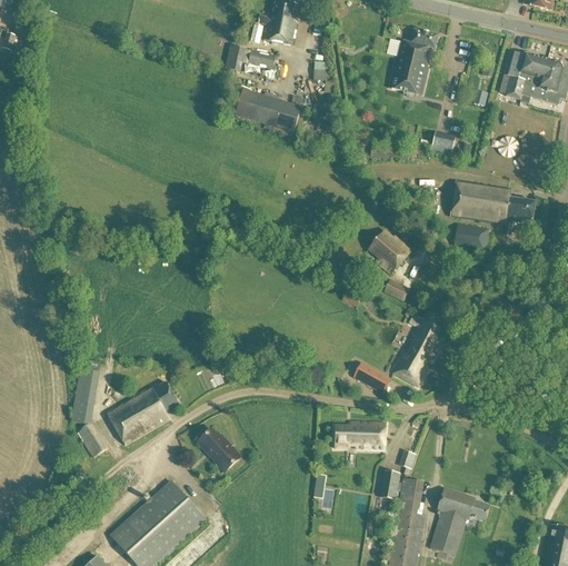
[(0,7),(7,10),(10,0),(0,0),(0,7)]
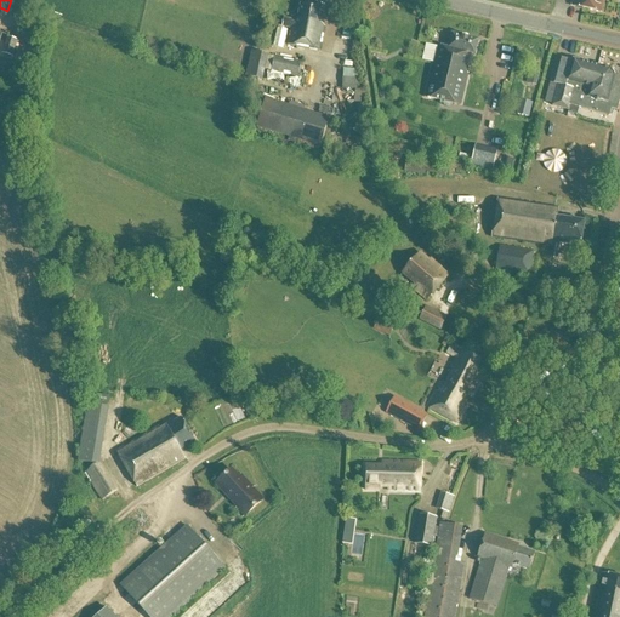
[(318,50),(323,26),(319,22),(323,4),(305,0),(299,0),(295,16),(290,20),(285,44),(318,50)]
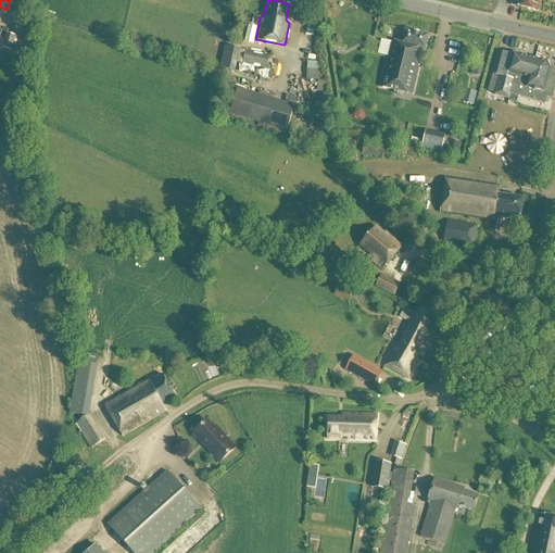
[(513,0),(512,3),(537,10),(539,0),(513,0)]
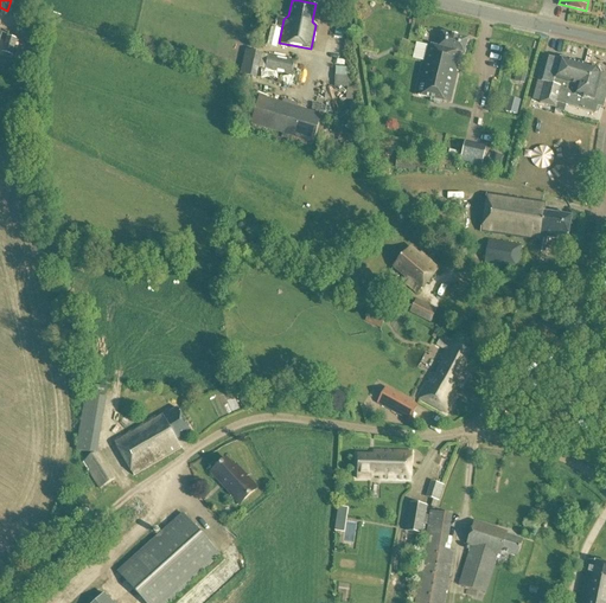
[(464,52),(467,37),(440,31),(438,45),(427,43),(423,53),(425,55),(423,59),(422,59),(414,94),(450,102),(461,51),(464,52)]
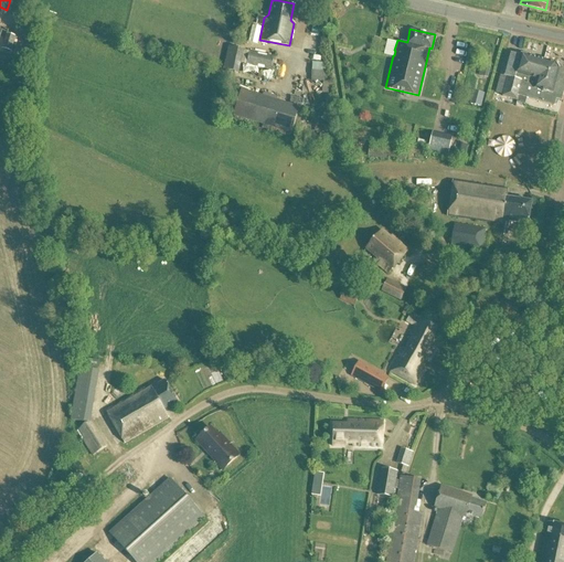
[(10,49),(14,34),(4,31),(0,46),(10,49)]
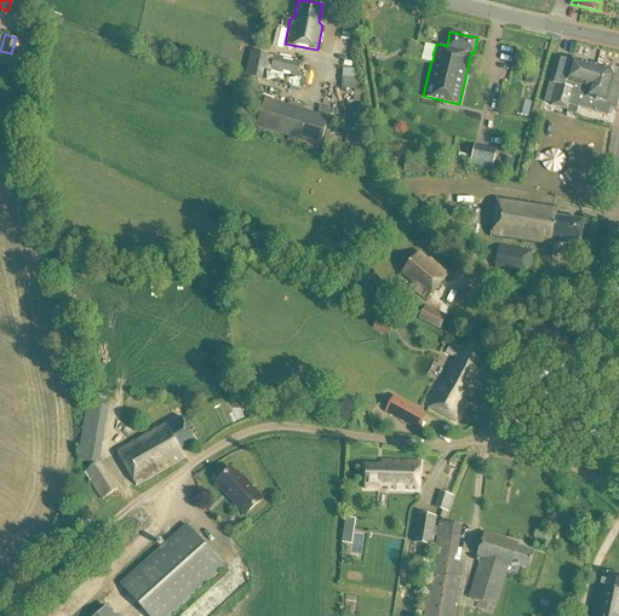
[(297,74),(299,59),(250,47),(244,74),(261,78),(263,67),(297,74)]
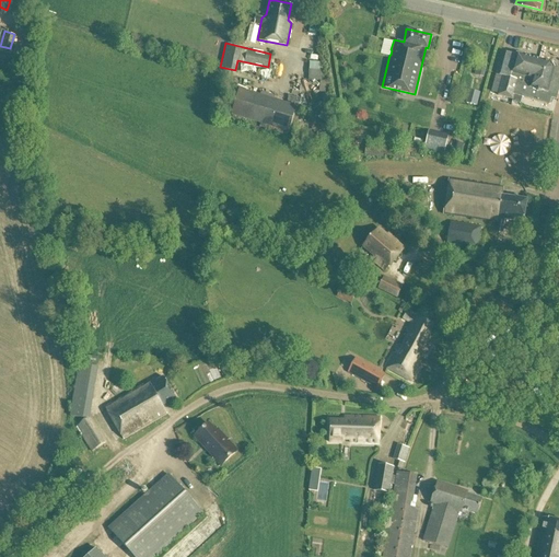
[(490,89),(499,91),(498,93),(512,97),(513,93),(549,103),(551,93),(557,94),(558,88),(558,69),(555,69),(550,62),(515,51),(515,54),(505,51),(499,73),(496,72),(490,89)]
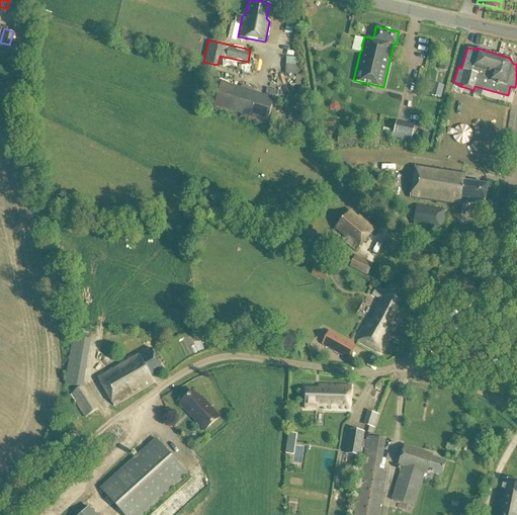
[(285,55),(285,68),(296,69),(297,56),(285,55)]
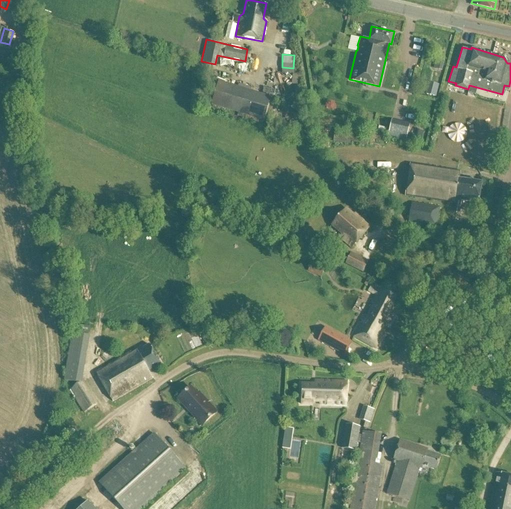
[(237,84),(217,79),(210,103),(262,119),(269,94),(249,88),(250,85),(238,82),(237,84)]
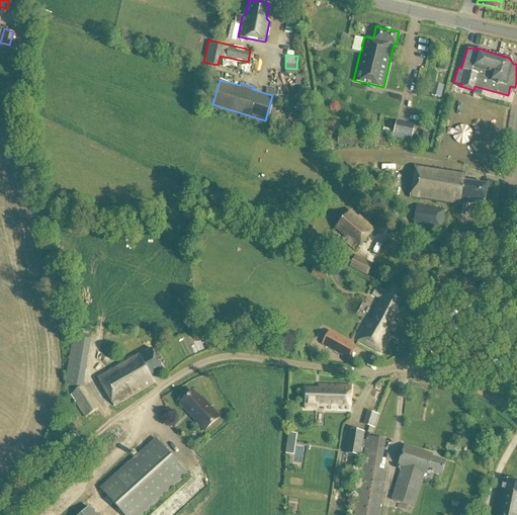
[(433,82),(429,93),(439,96),(442,84),(433,82)]
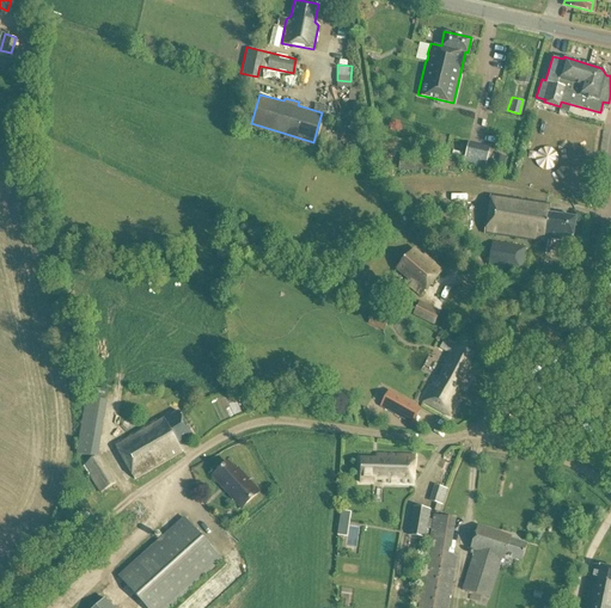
[(489,146),(468,140),(462,161),(484,167),(489,146)]
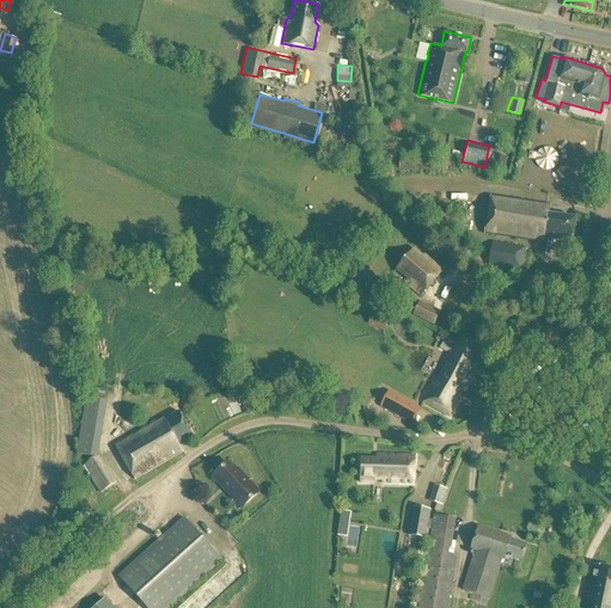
[(484,233),(543,241),(542,251),(549,252),(551,238),(572,241),(575,217),(549,214),(550,203),(490,195),(484,233)]
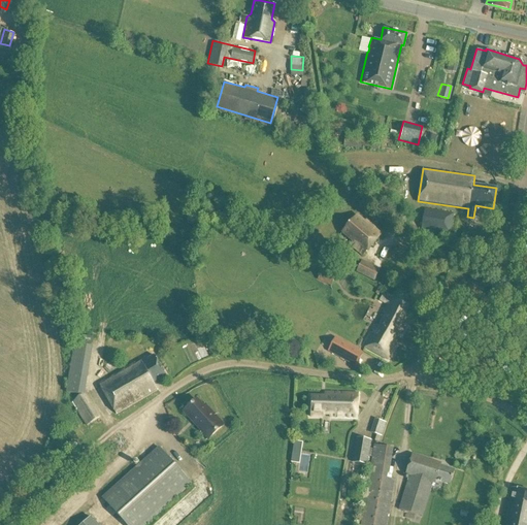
[(453,210),(423,206),(420,228),(449,232),(453,210)]
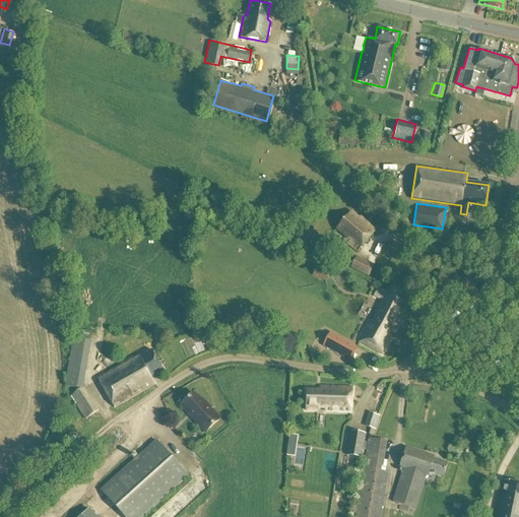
[(355,250),(374,231),(367,223),(368,222),(359,215),(358,216),(350,210),(335,227),(345,236),(343,238),(355,250)]
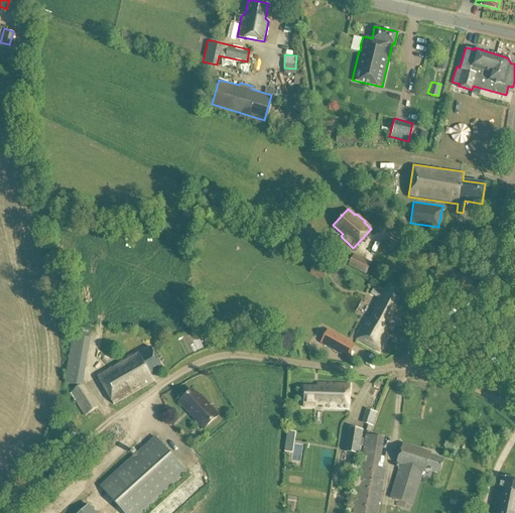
[(371,261),(353,252),(347,263),(365,272),(371,261)]
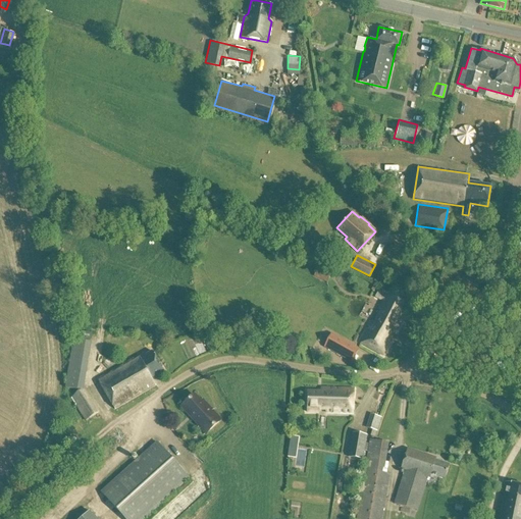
[(320,264),(315,273),(328,280),(333,271),(320,264)]
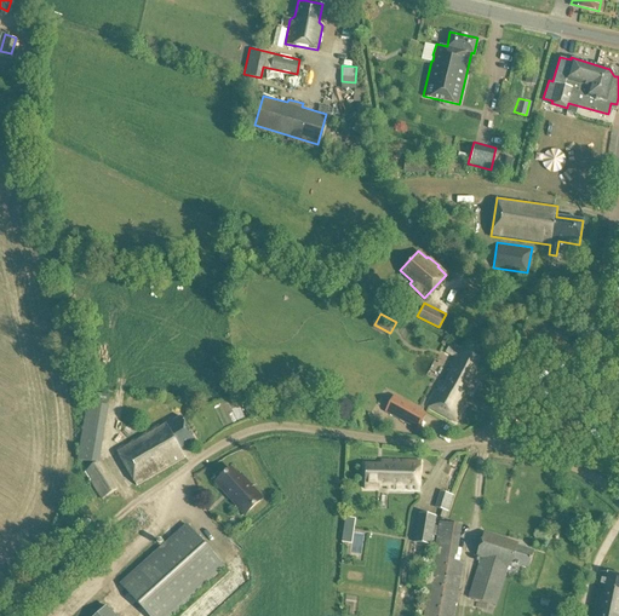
[(460,346),(458,350),(448,344),(446,350),(456,355),(428,402),(453,418),(464,399),(458,397),(462,391),(468,393),(479,375),(475,373),(482,360),(460,346)]
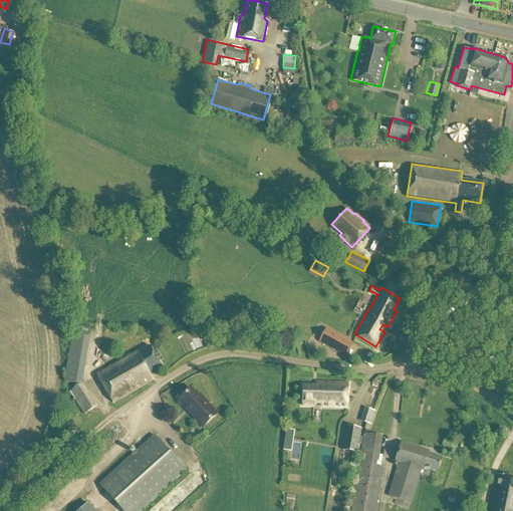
[(342,336),(320,329),(315,341),(339,348),(342,336)]
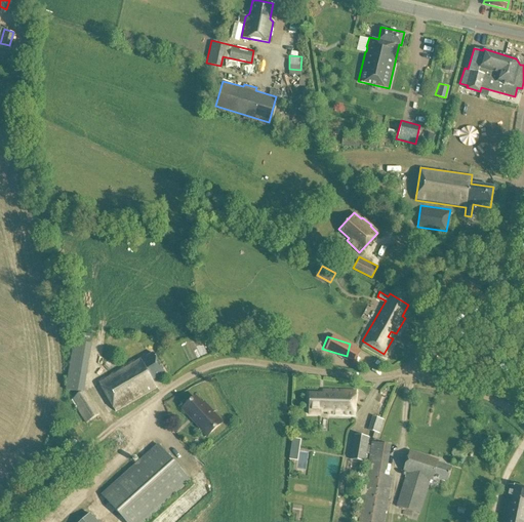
[(152,378),(164,371),(153,352),(147,356),(145,353),(98,380),(114,409),(155,386),(152,378)]
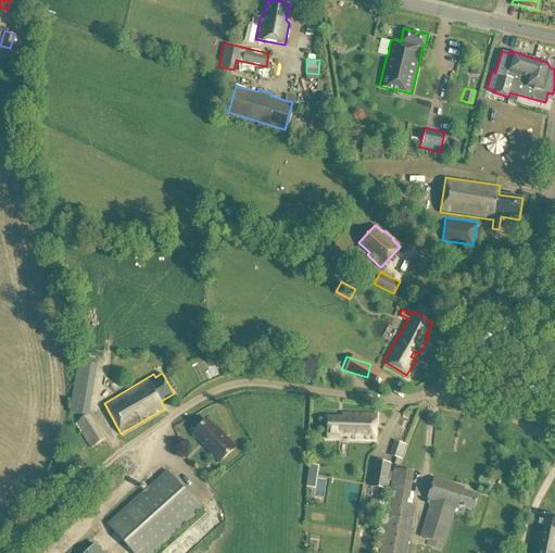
[(72,391),(68,411),(87,414),(90,394),(73,391),(72,391)]
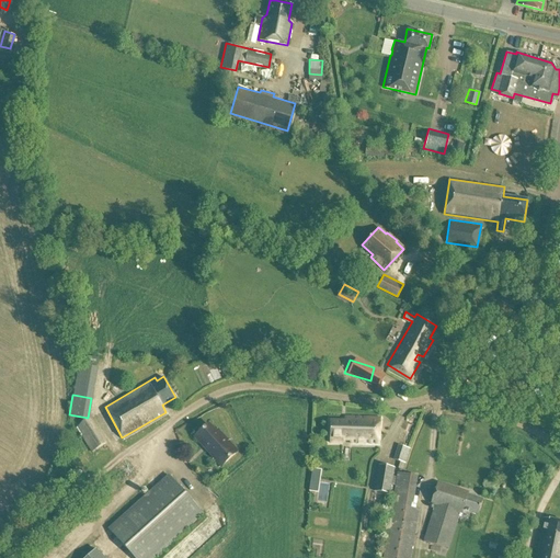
[(379,442),(380,416),(345,416),(345,419),(331,418),(330,441),(342,441),(343,437),(351,437),(351,441),(379,442)]
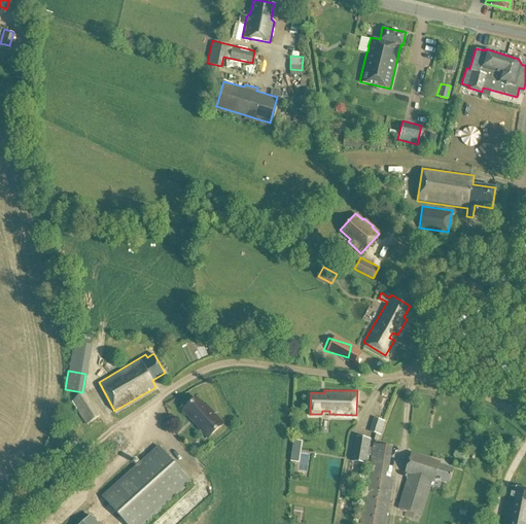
[(82,392),(71,399),(85,423),(99,415),(84,391),(82,392)]
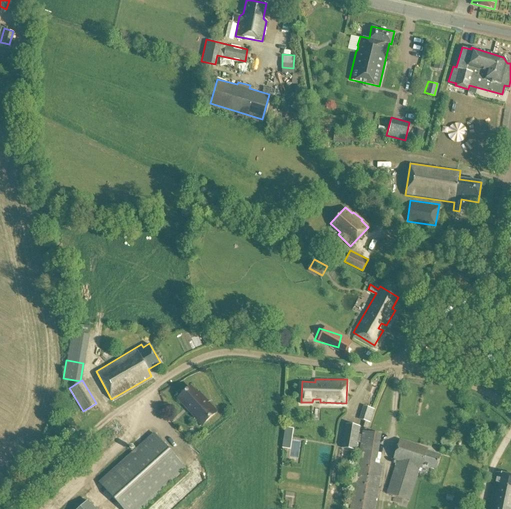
[(204,421),(216,410),(199,391),(197,393),(190,385),(178,396),(196,416),(198,414),(204,421)]
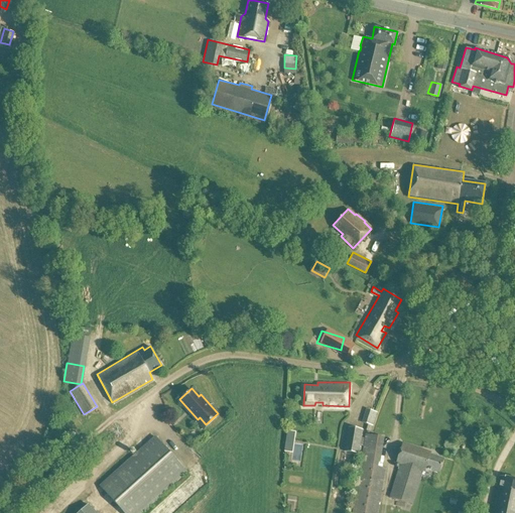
[(364,420),(375,422),(378,408),(367,406),(364,420)]
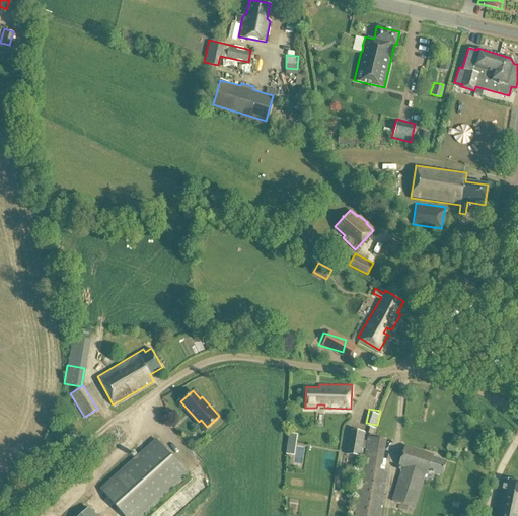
[(349,428),(345,452),(360,454),(362,440),(364,441),(364,436),(363,436),(364,430),(349,428)]
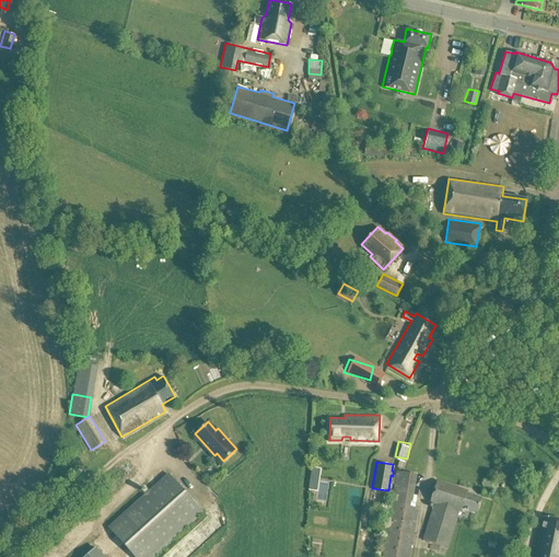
[(322,478),(324,466),(314,464),(311,487),(318,488),(317,496),(327,498),(330,479),(322,478)]
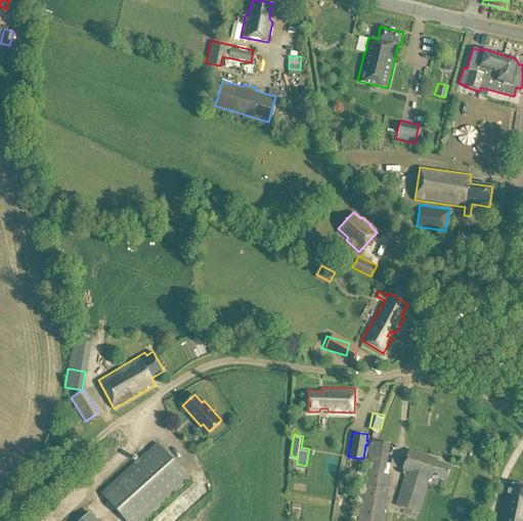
[(364,468),(387,472),(388,463),(386,462),(389,442),(387,442),(388,439),(379,438),(379,440),(369,439),(364,468)]
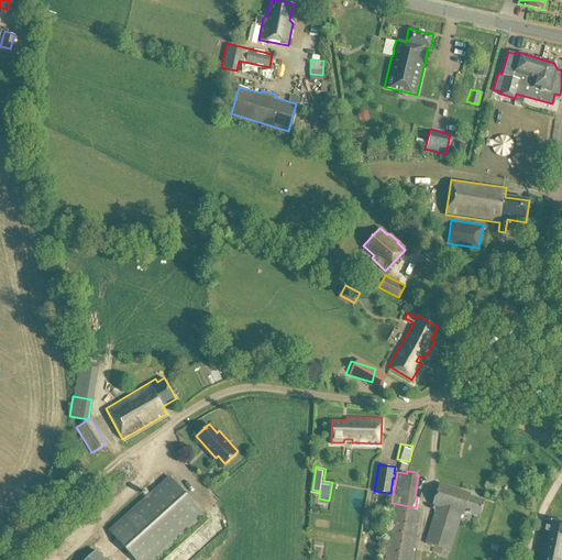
[(168,473),(108,528),(135,559),(150,559),(204,513),(168,473)]
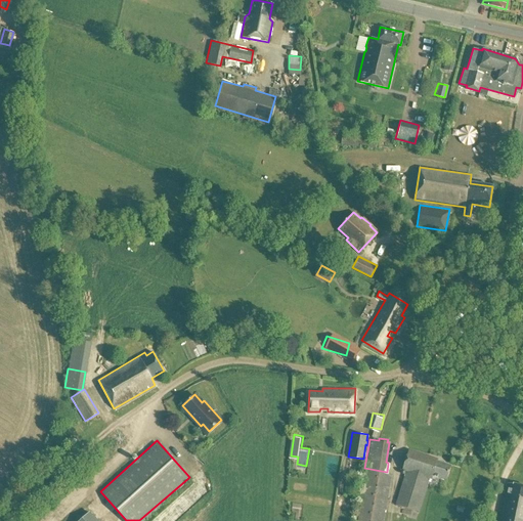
[(403,467),(406,468),(396,503),(419,510),(429,476),(434,477),(434,475),(447,479),(451,465),(438,461),(439,459),(409,448),(403,467)]
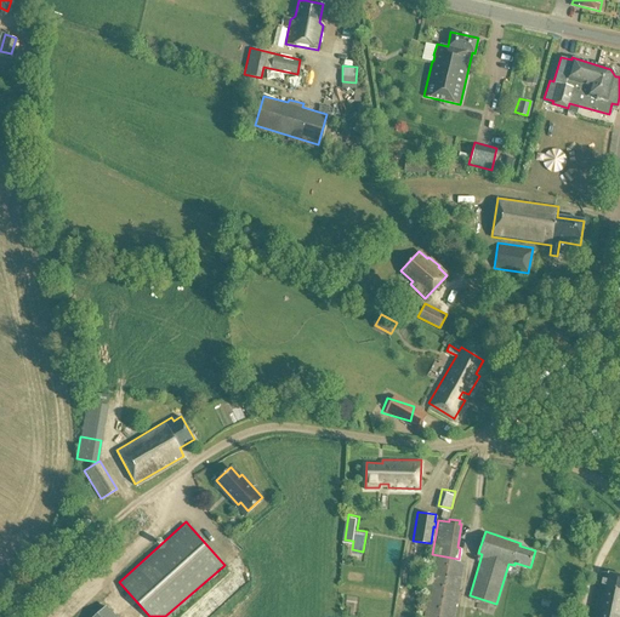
[(596,592),(590,616),(619,616),(619,573),(603,570),(601,586),(596,592)]
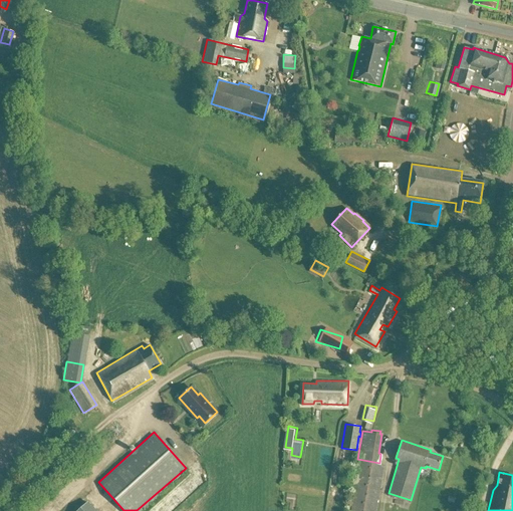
[(78,510),(102,510),(92,499),(78,510)]
